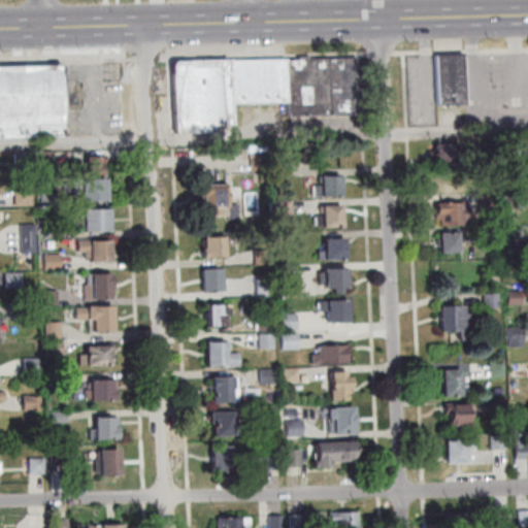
[(466,53),(467,103),(442,104),(440,54),(466,53)]
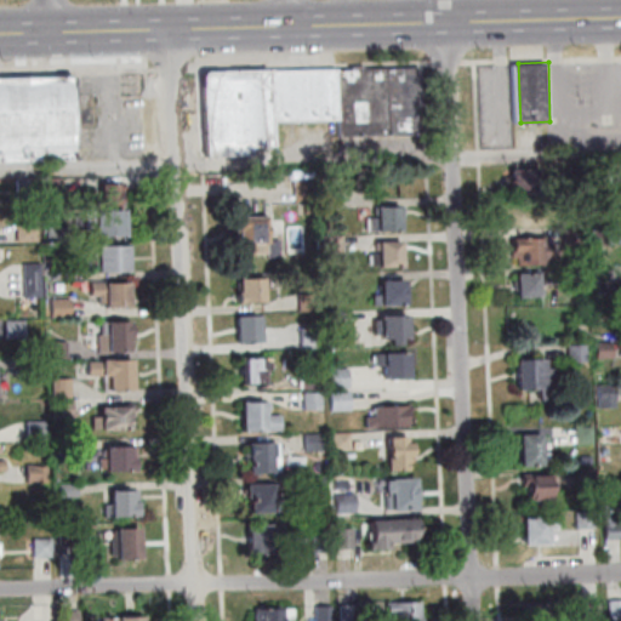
[(341,119),(340,68),(388,67),(391,136),(342,137),(341,119)]
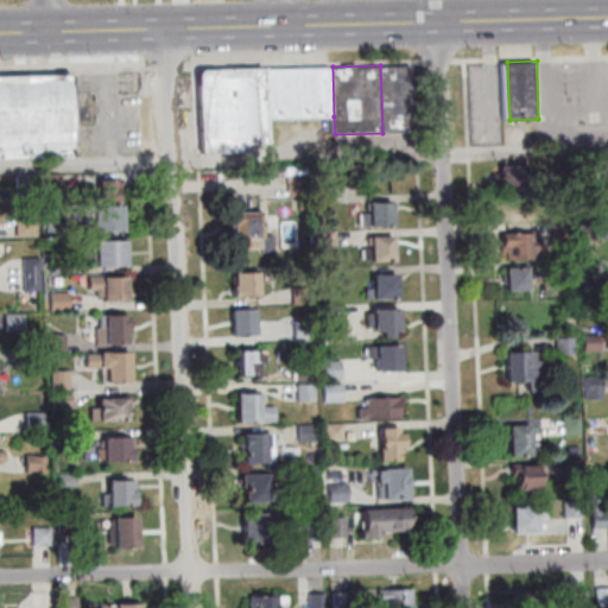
[(382,133),(380,65),(413,65),(416,132),(382,133)]
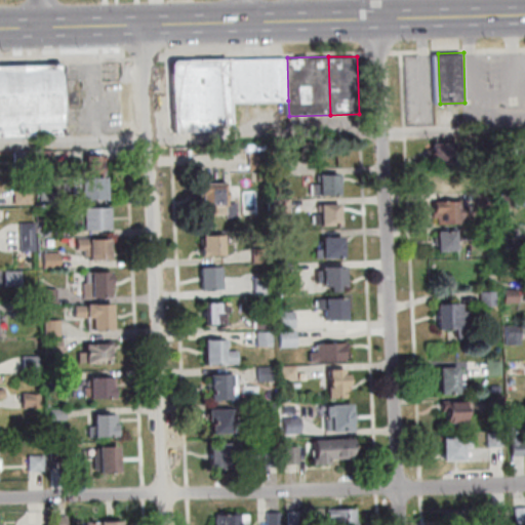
[(287,57),(288,101),(231,103),(230,59),(287,57)]
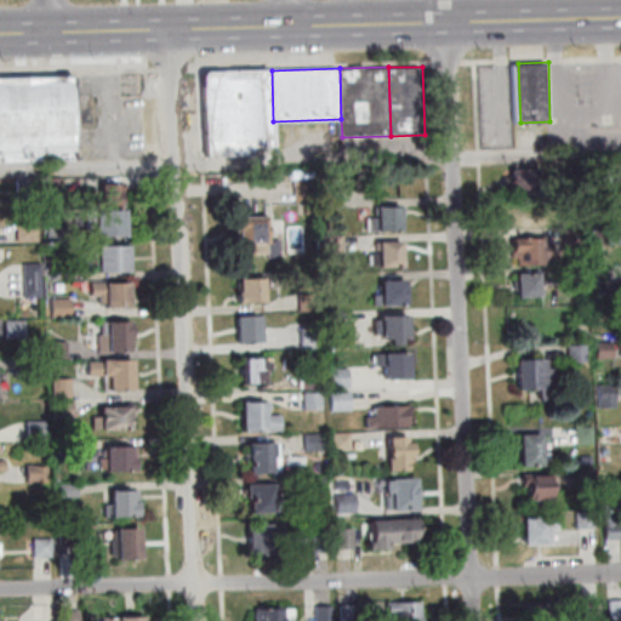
[(273,121),(273,144),(255,144),(255,154),(208,155),(205,74),(206,73),(209,72),(272,70),(273,121)]
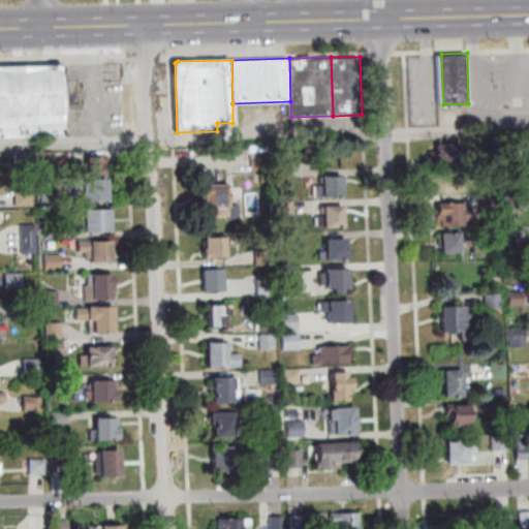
[(0,136),(0,64),(65,63),(67,135),(0,136)]
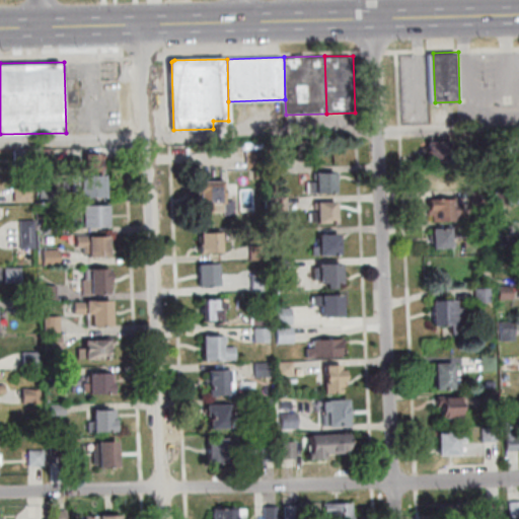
[(430,140),(447,139),(448,159),(431,159),(431,154),(427,154),(427,146),(431,146),(430,140)]
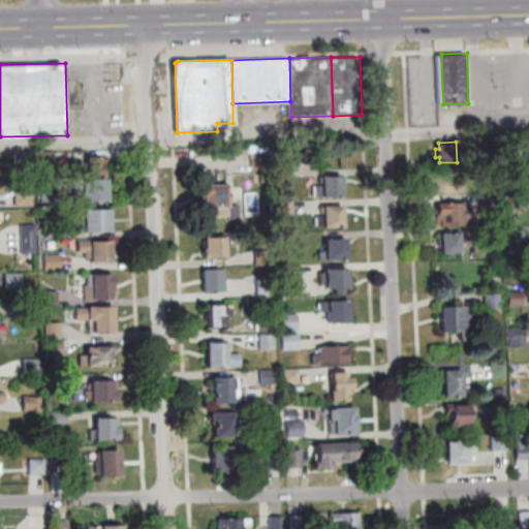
[(18,153),(32,152),(33,168),(19,168),(18,153)]
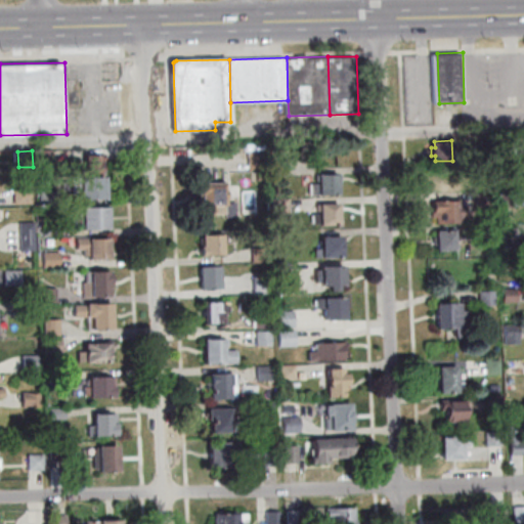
[(42,164),(42,150),(55,150),(56,163),(42,164)]
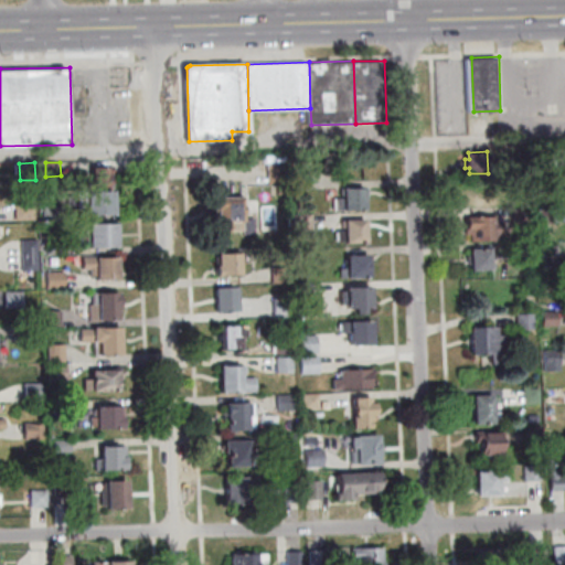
[(286,162),(286,183),(270,183),(270,162),(286,162)]
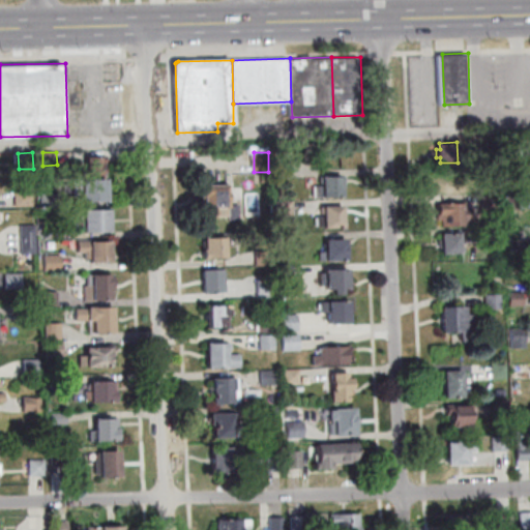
[(89,156),(105,155),(106,173),(89,173),(89,156)]
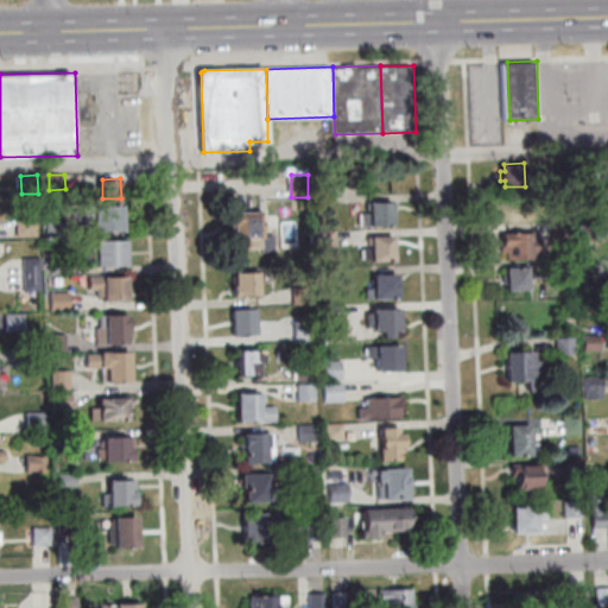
[(336,187),(337,198),(322,200),(322,187),(336,187)]
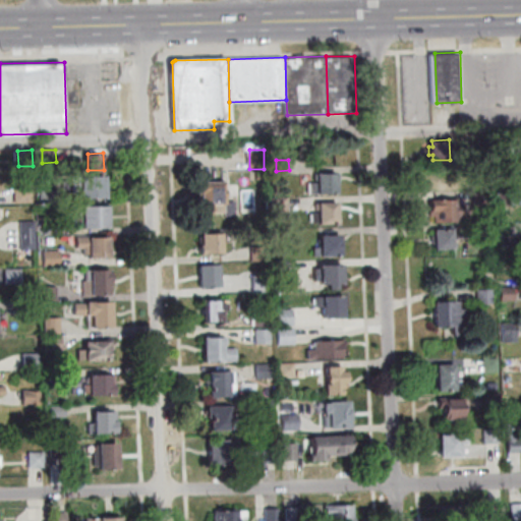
[(311,193),(311,183),(319,183),(319,172),(339,172),(339,191),(311,193)]
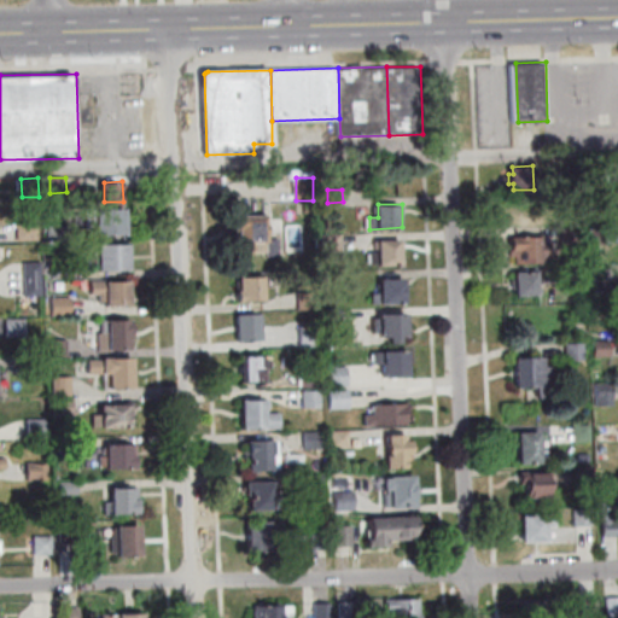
[(99,208),(127,207),(128,233),(100,234),(99,208)]
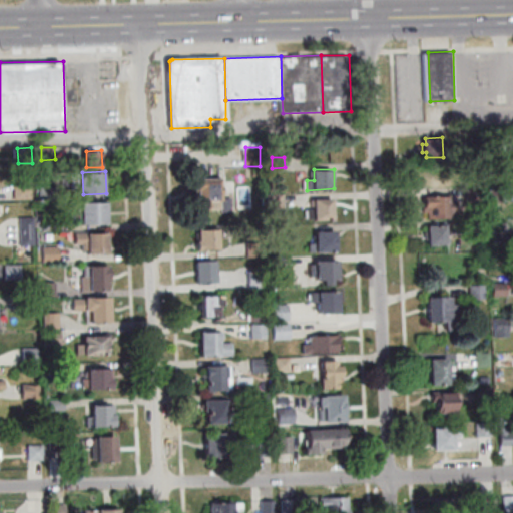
[(234,212),(224,213),(224,208),(200,209),(200,189),(196,189),(196,178),(222,177),(222,198),(233,198),(234,212)]
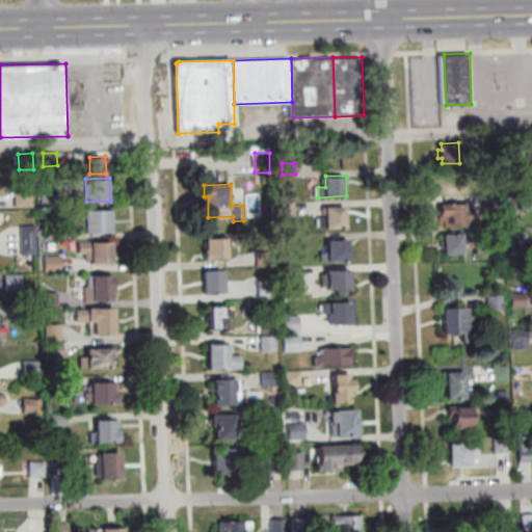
[(18,190),(34,190),(35,207),(18,208),(18,190)]
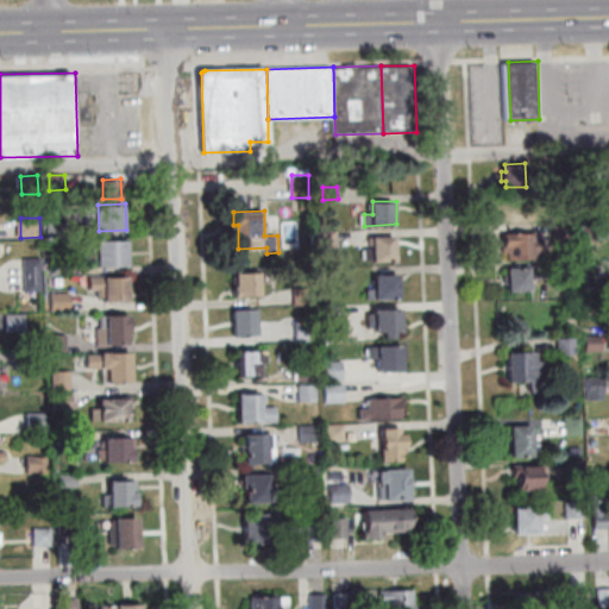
[(71,239),(50,239),(50,223),(71,223),(71,239)]
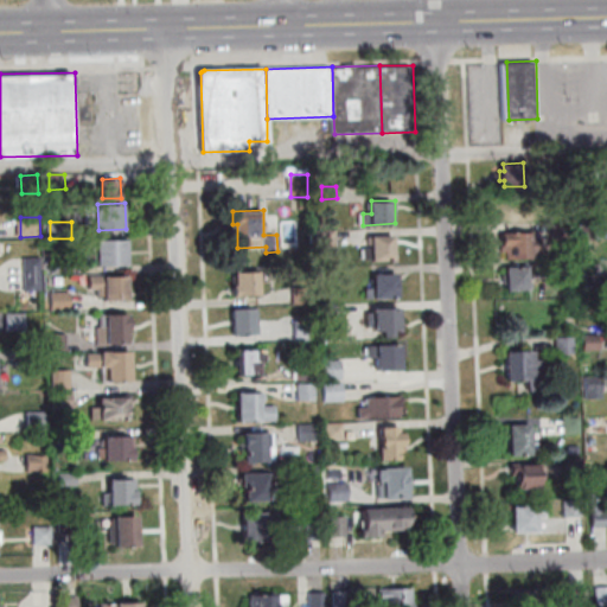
[(558,241),(557,224),(574,224),(574,241),(558,241)]
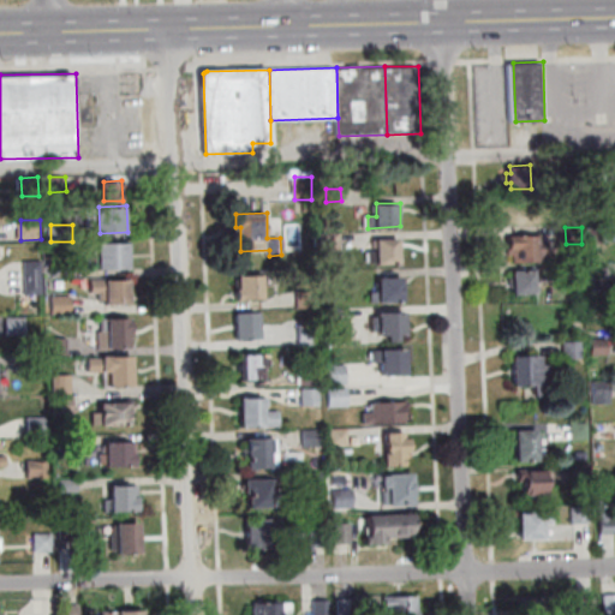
[(587,227),(603,227),(604,243),(587,244),(587,227)]
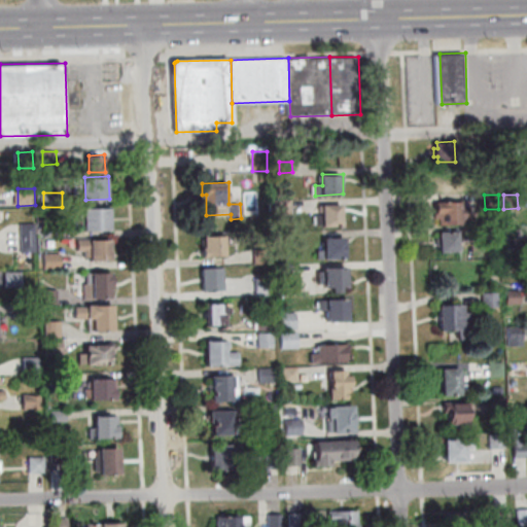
[(294,199),(294,211),(282,211),(282,200),(294,199)]
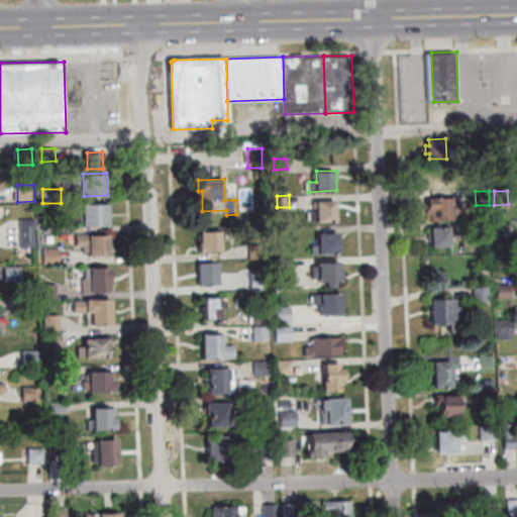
[(429,198),(456,197),(456,204),(462,204),(462,212),(456,212),(457,218),(433,219),(433,213),(429,214),(429,198)]
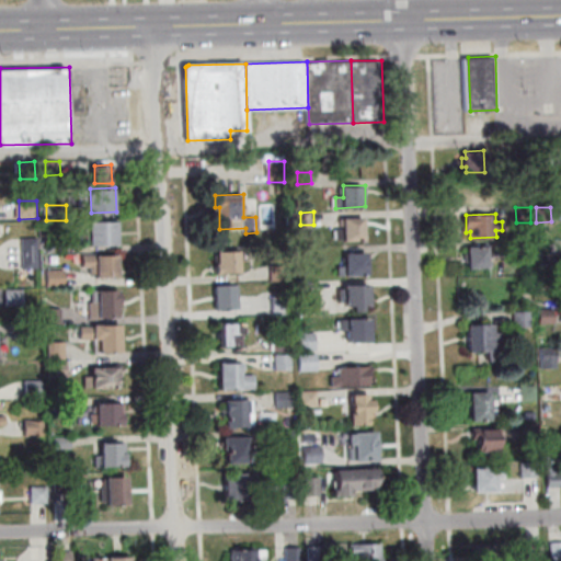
[(346,241),(346,239),(339,239),(339,229),(346,229),(345,218),(365,217),(366,240),(346,241)]
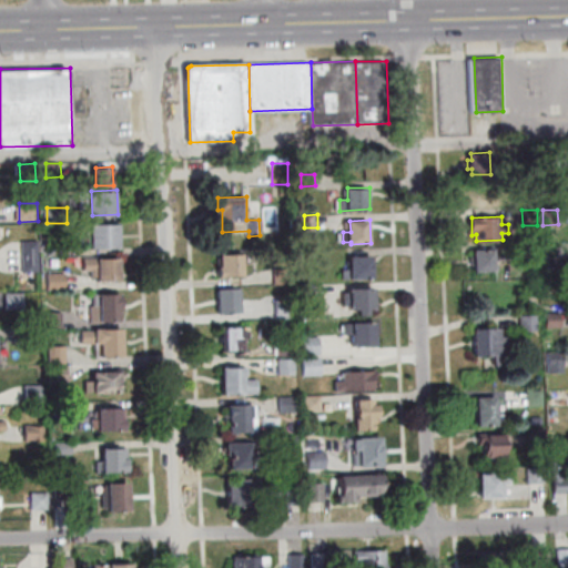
[(92,223),(120,223),(121,247),(93,249),(92,223)]
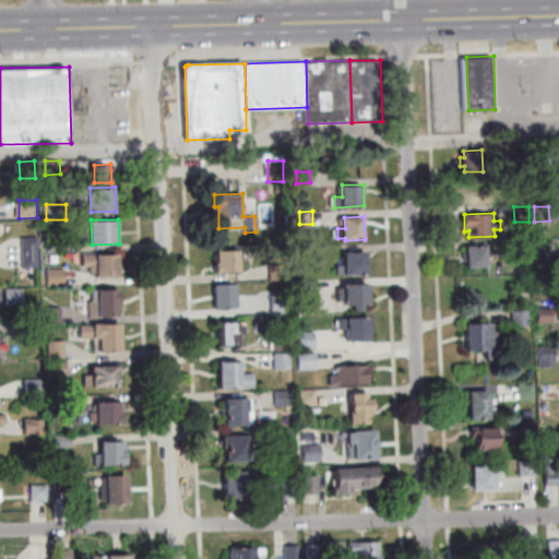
[(67,235),(67,251),(50,251),(49,235),(67,235)]
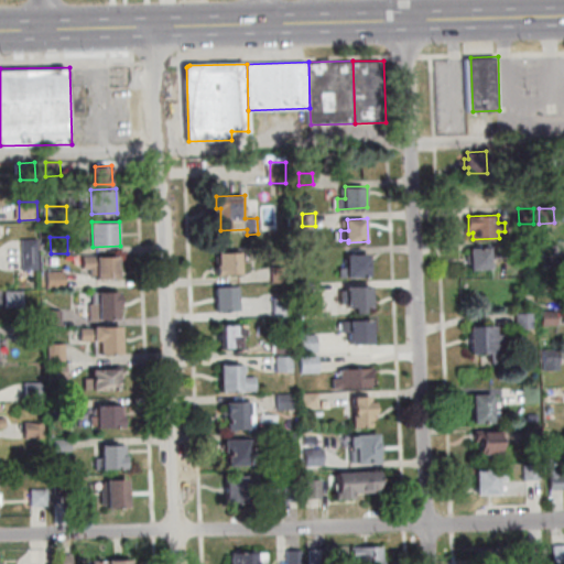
[(25,270),(25,239),(40,239),(41,270),(25,270)]
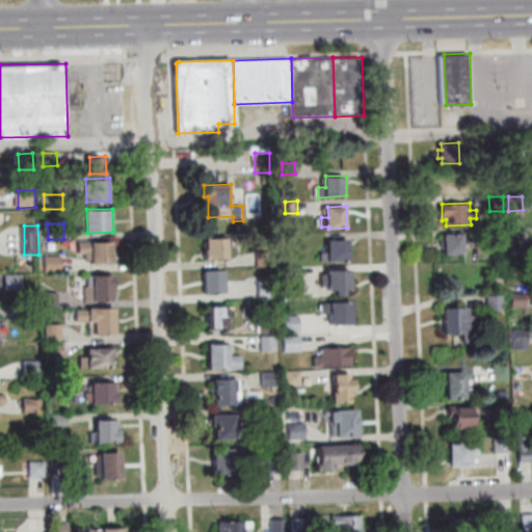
[(526,246),(510,247),(510,229),(525,228),(526,246)]
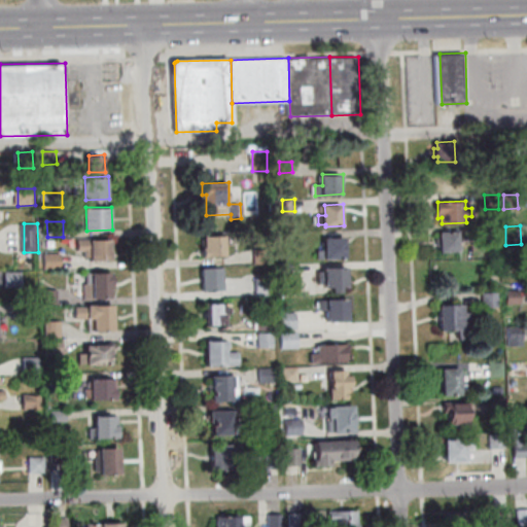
[(499,242),(487,243),(486,227),(498,227),(499,242)]
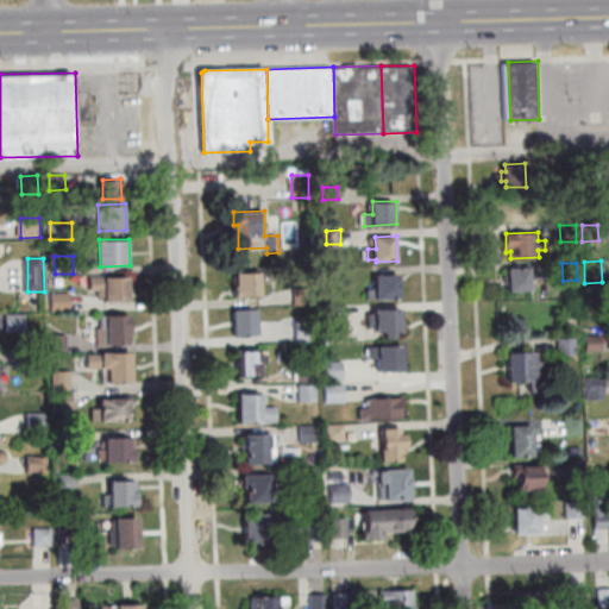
[(509,267),(531,265),(532,290),(510,290),(509,267)]
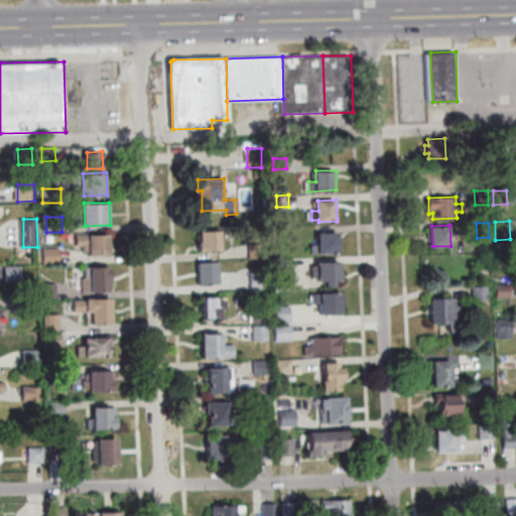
[(221,230),(222,251),(201,251),(201,231),(221,230)]
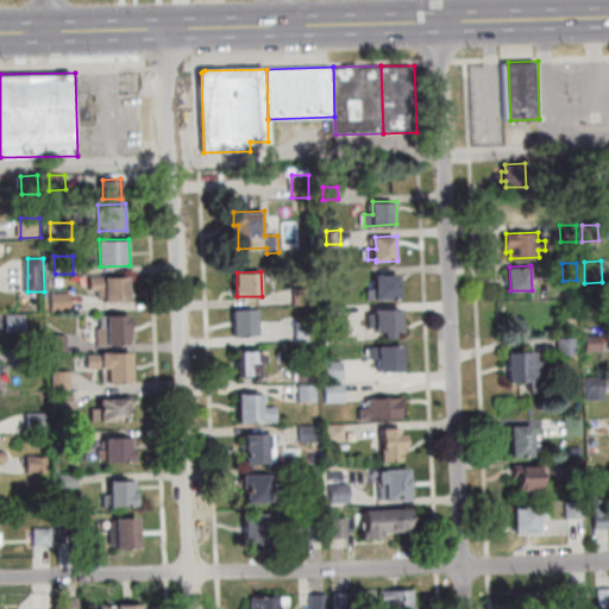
[(371,299),(371,289),(377,289),(377,275),(401,274),(402,297),(371,299)]
